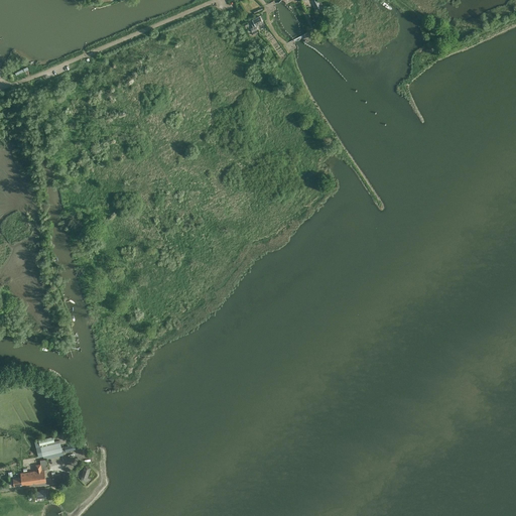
[(251,28),(252,32),(258,29),(256,26),(263,22),(260,16),(252,20),(250,21),(253,27),(251,28)]
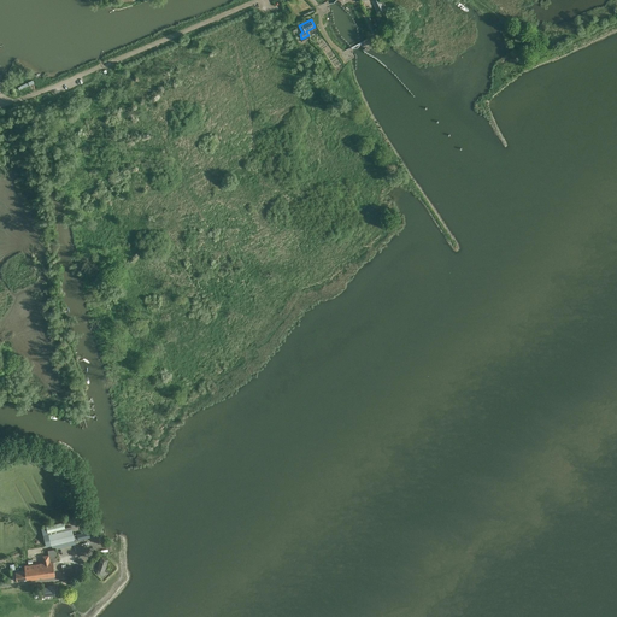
[(10,456),(0,459),(0,469),(0,470),(9,466),(6,462),(12,459),(11,459),(15,458),(12,454),(10,456)]
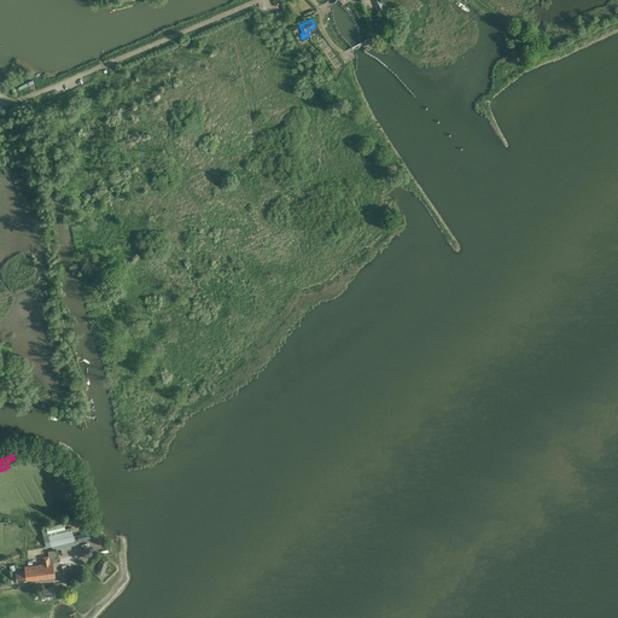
[(50,525),(46,526),(48,534),(65,529),(64,523),(54,525),(50,526),(50,525)]
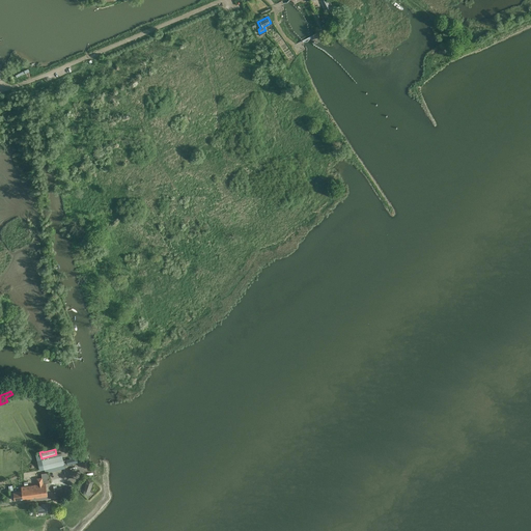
[(63,456),(37,462),(39,471),(46,470),(47,473),(61,470),(61,469),(63,469),(65,468),(64,466),(65,465),(63,456)]
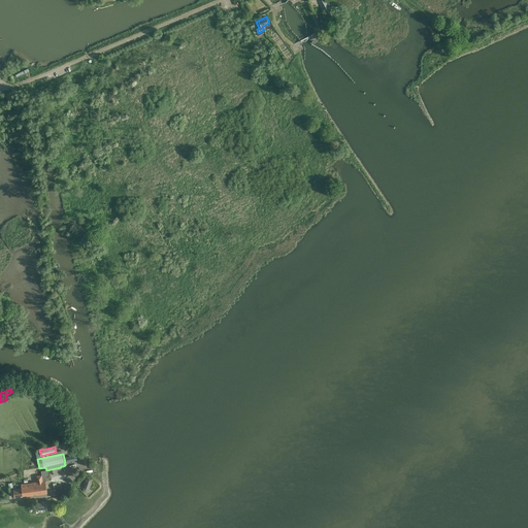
[(14,497),(47,493),(46,481),(48,481),(47,470),(41,471),(41,475),(37,475),(37,482),(22,484),(22,488),(13,489),(14,497)]
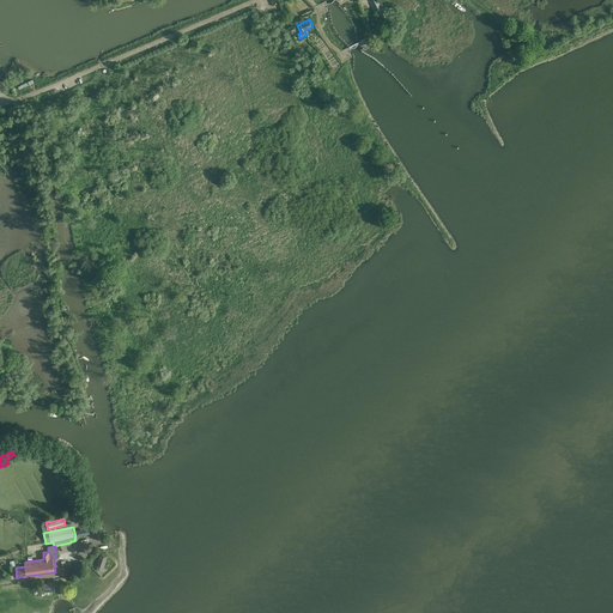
[(101,558),(98,565),(98,566),(97,570),(97,571),(101,572),(102,571),(103,568),(104,568),(107,560),(108,557),(102,554),(101,558)]
